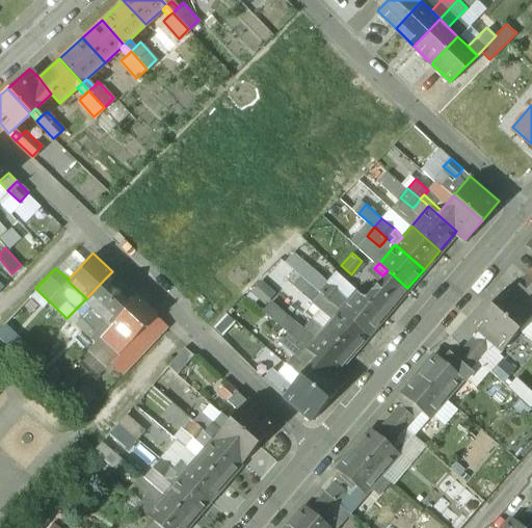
[(382,275),(365,296),(384,314),(407,288),(388,270),(382,275)]
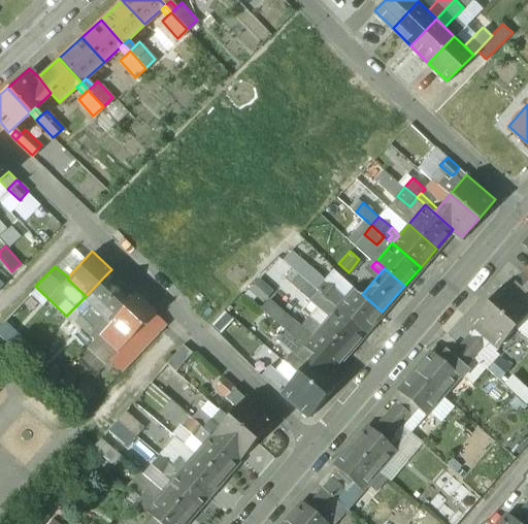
[(527,273),(524,270),(509,286),(524,298),(527,294),(527,273)]
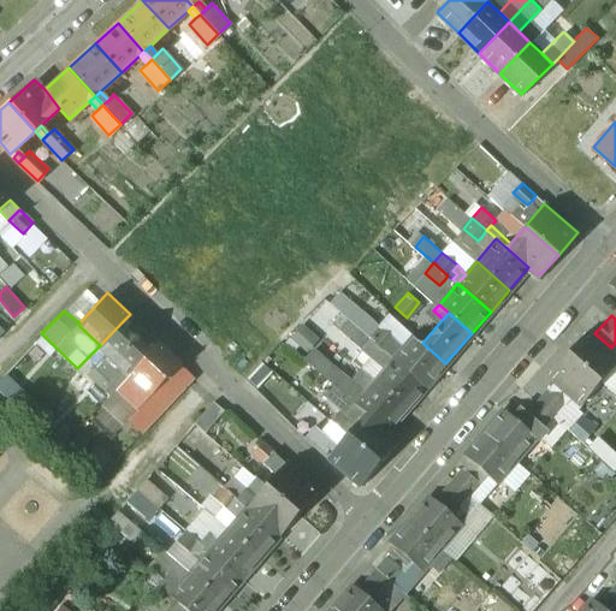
[(311,348),(321,333),(303,319),(291,334),(311,348)]
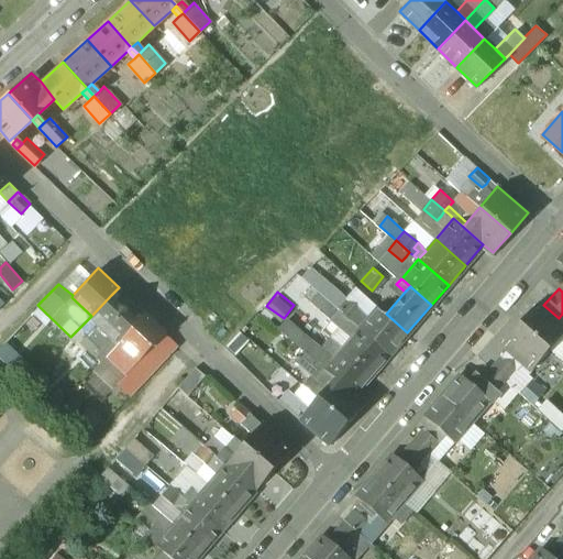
[(111,295),(91,316),(119,341),(138,321),(111,295)]
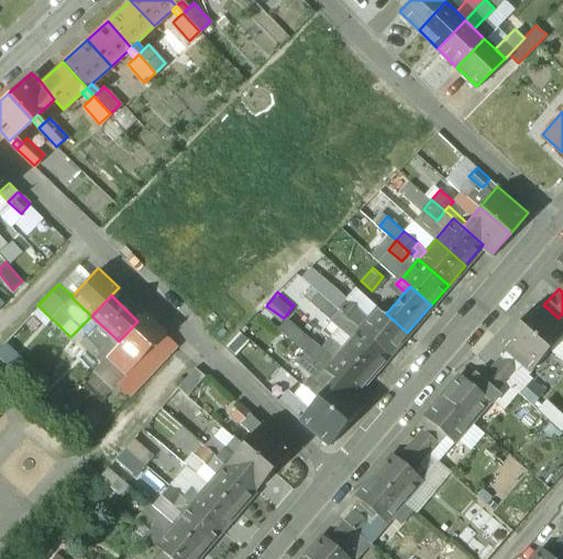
[(360,310),(345,298),(338,308),(352,319),(356,315),(360,310)]
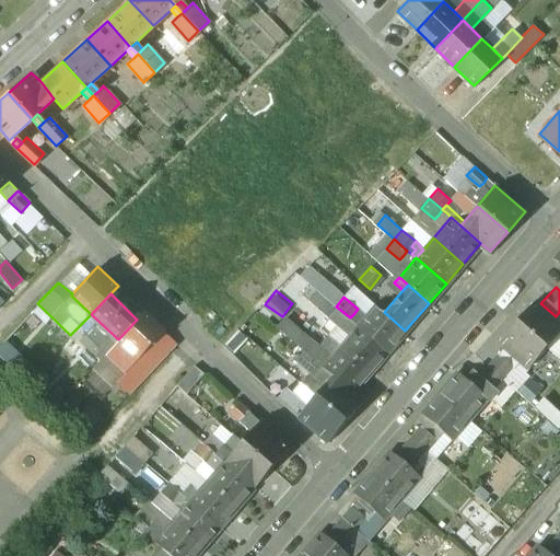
[(540,303),(535,299),(516,320),(546,345),(559,328),(559,320),(556,316),(540,303)]
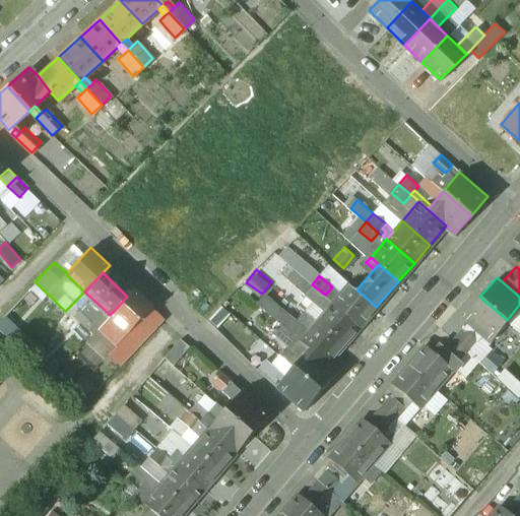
[(356,289),(348,283),(332,302),(361,325),(376,307),(356,289)]
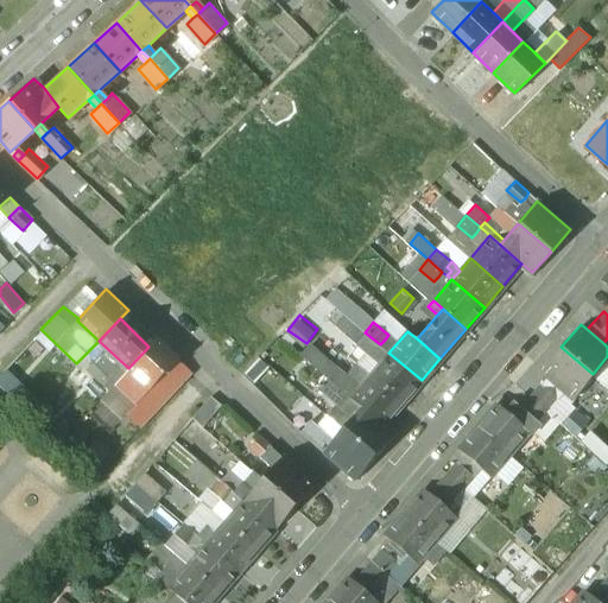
[(380,344),(365,332),(356,343),(375,360),(385,348),(380,344)]
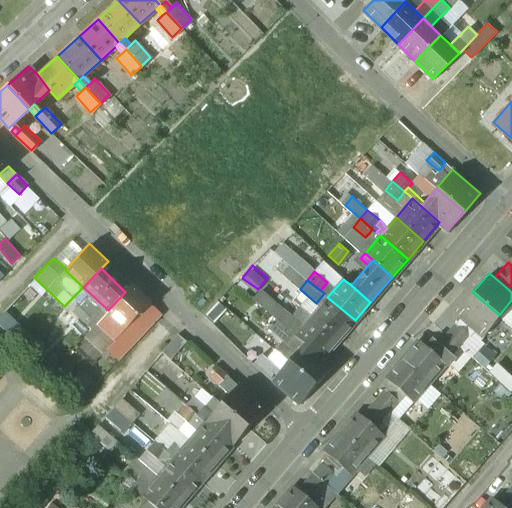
[(125,292),(108,310),(96,323),(114,339),(151,301),(133,284),(125,292)]
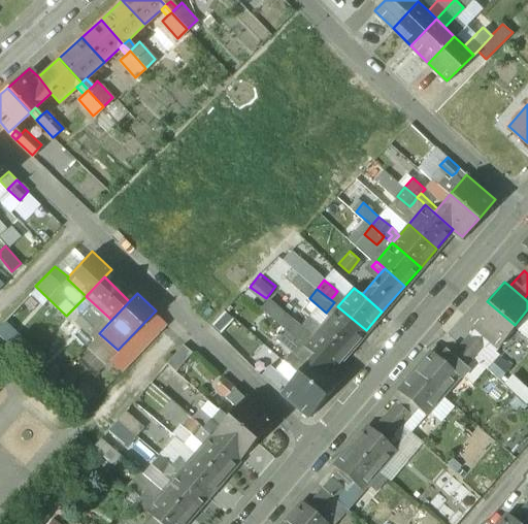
[(515,325),(487,301),(470,321),(475,325),(490,338),(498,345),(515,325)]
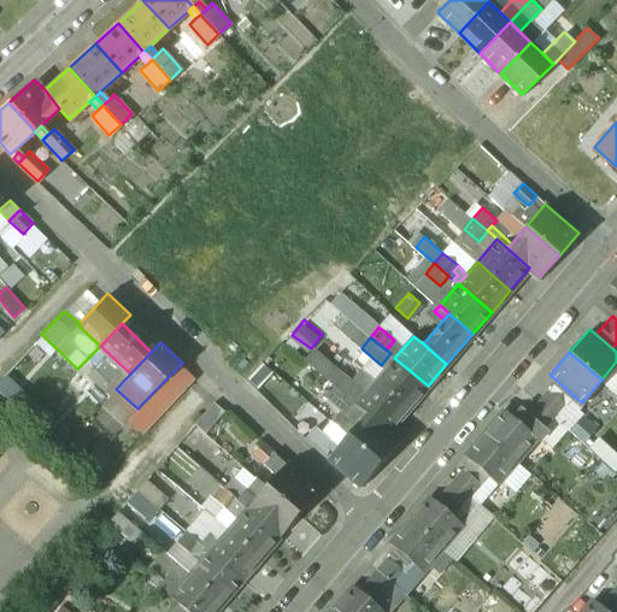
[(112,394),(130,374),(109,353),(89,374),(112,394)]
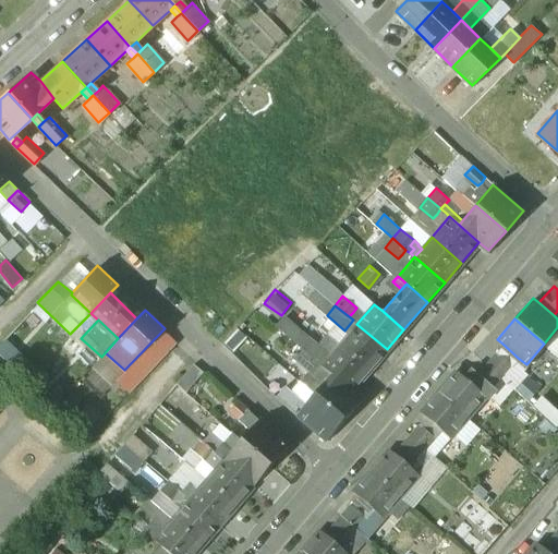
[(387,349),(356,324),(340,344),(370,369),(387,349)]
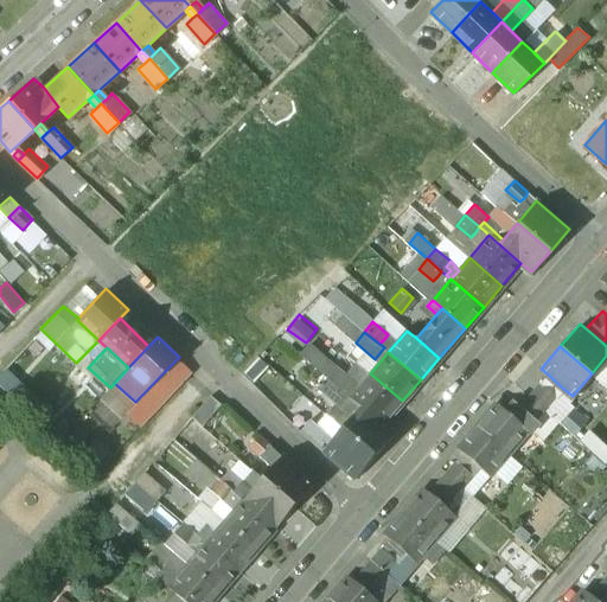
[(189,372),(179,357),(135,402),(127,411),(139,424),(189,372)]
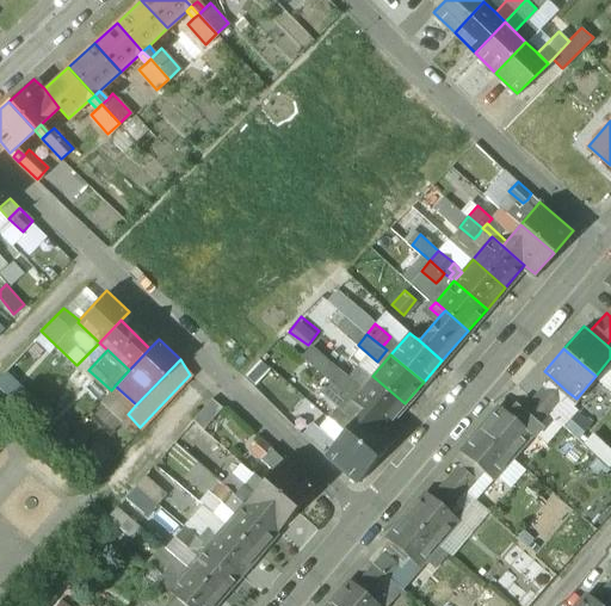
[(7,369),(0,375),(0,385),(31,415),(43,402),(7,369)]
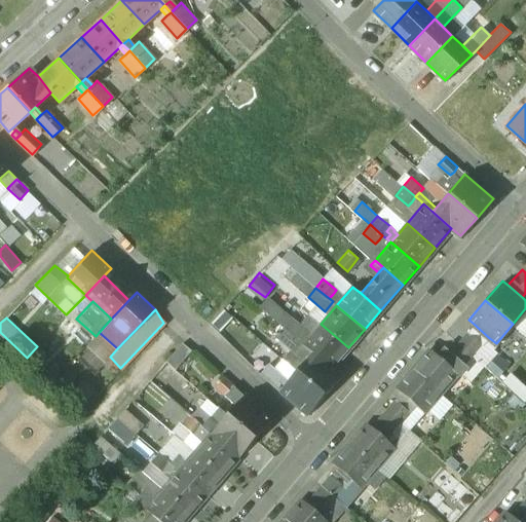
[(307,331),(291,318),(284,326),(300,340),(307,331)]
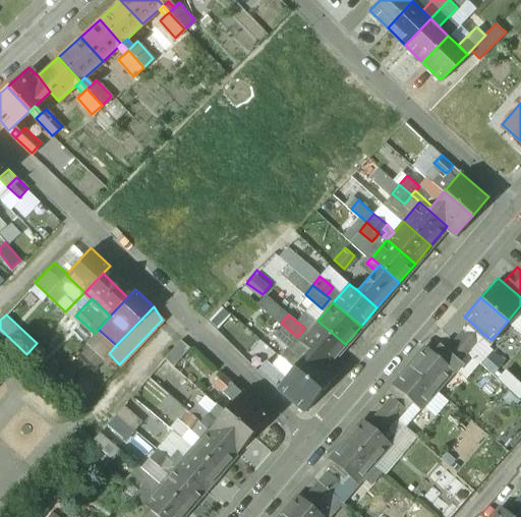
[(345,344),(317,321),(301,340),(309,347),(329,363),(345,344)]
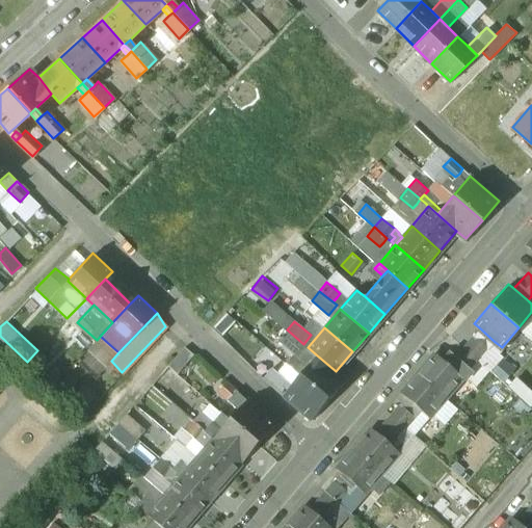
[(479,327),(463,346),(478,360),(494,341),(479,327)]
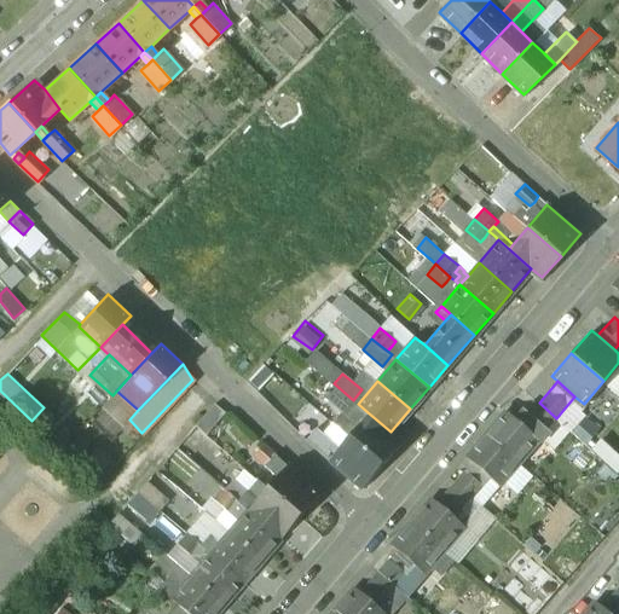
[(353,400),(334,383),(324,394),(343,411),(348,405),(363,418),(368,412),(358,404),(353,400)]
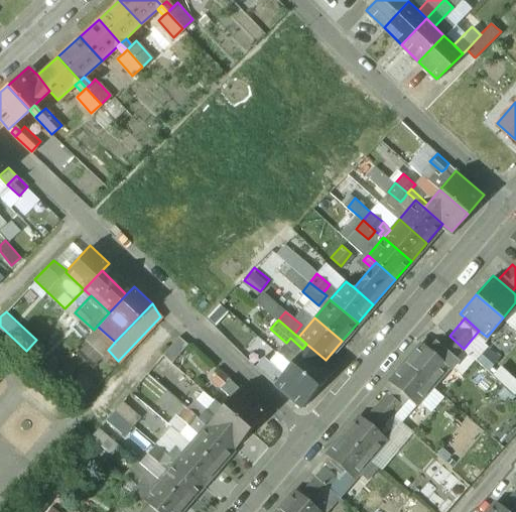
[(162,354),(171,361),(187,343),(178,336),(162,354)]
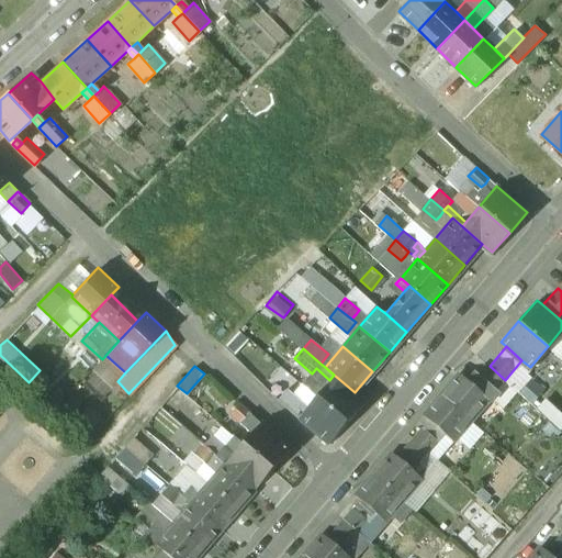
[(490,366),(474,384),(490,398),(505,380),(490,366)]
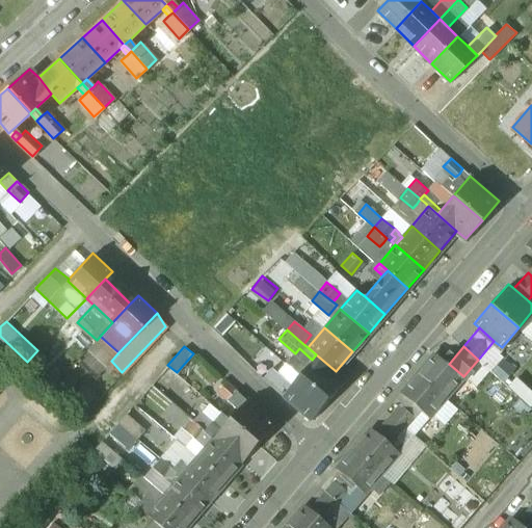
[(449,364),(434,351),(418,371),(447,396),(463,376),(449,364)]
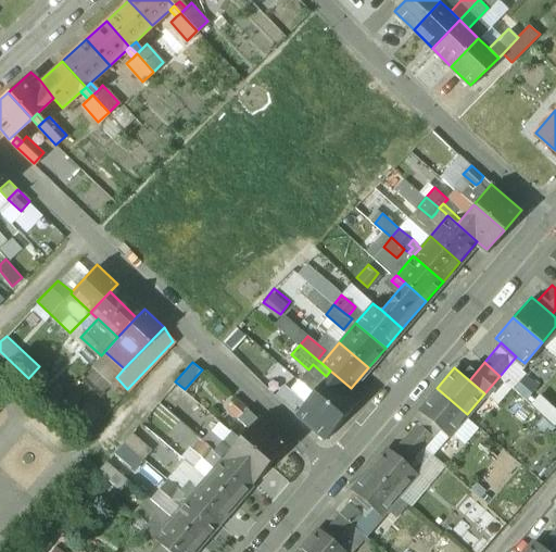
[(351,388),(330,371),(326,376),(314,391),(343,417),(361,397),(351,388)]
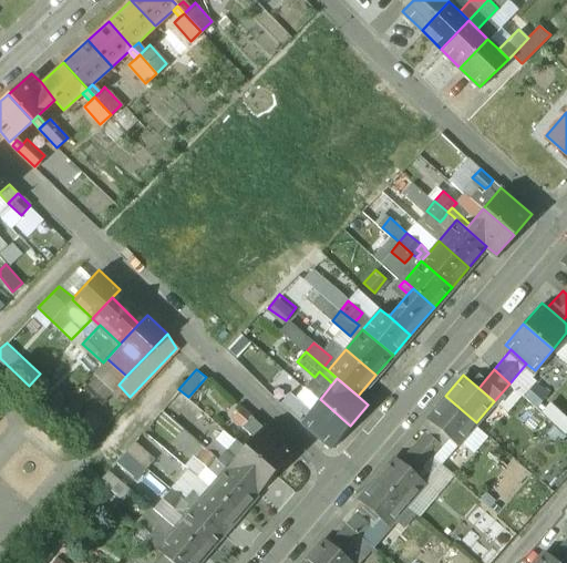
[(307,406),(288,390),(280,400),(298,416),(307,406)]
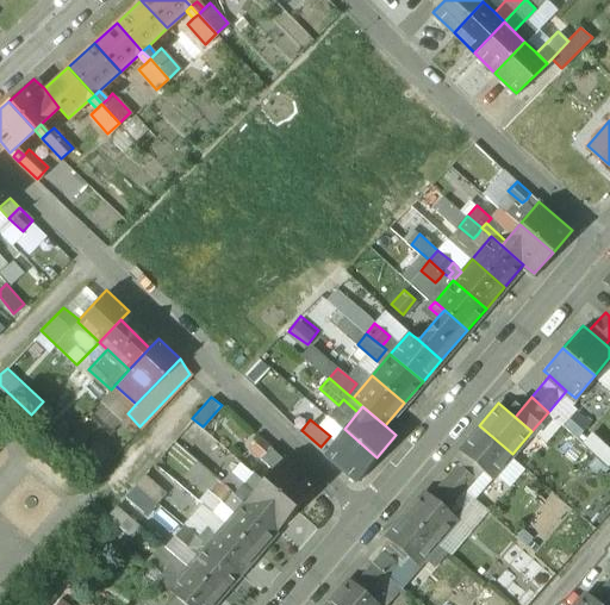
[(479,425),(459,448),(466,454),(483,468),(492,476),(512,454),(479,425)]
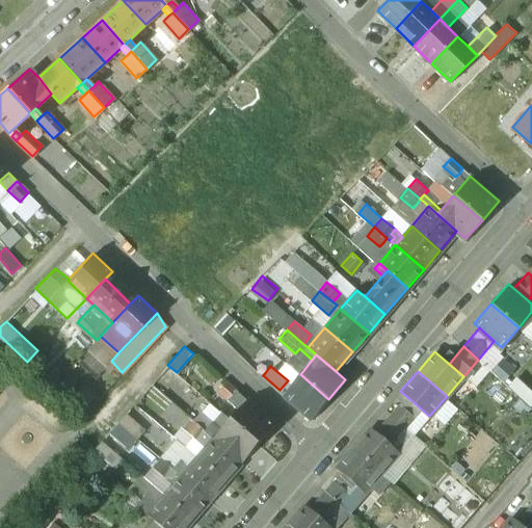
[(328,399),(300,374),(283,394),(312,418),(328,399)]
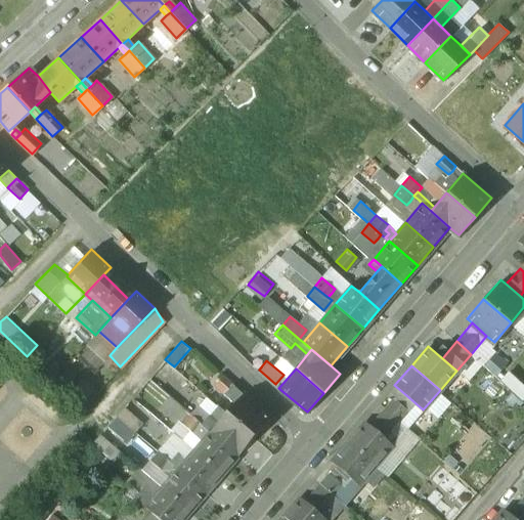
[(236,385),(224,374),(216,383),(228,394),(231,390),(236,385)]
